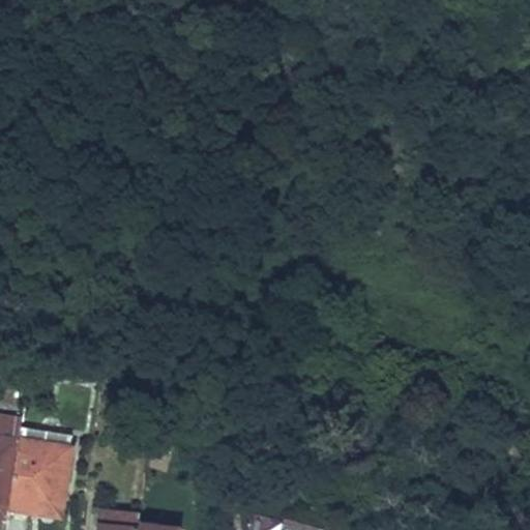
[(23,420),(0,416),(0,438),(20,441),(22,428),(23,420)]
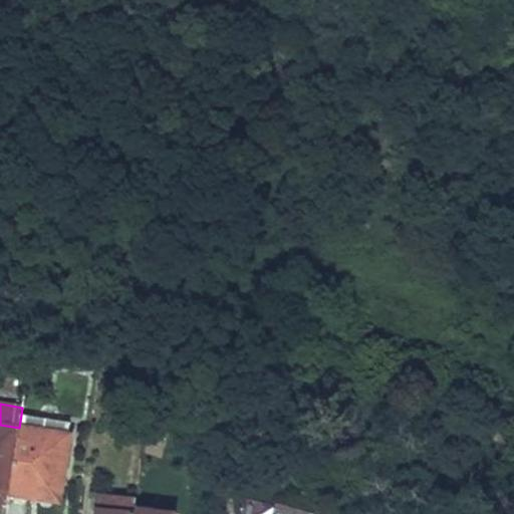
[(69,424),(21,415),(19,428),(67,436),(69,424)]
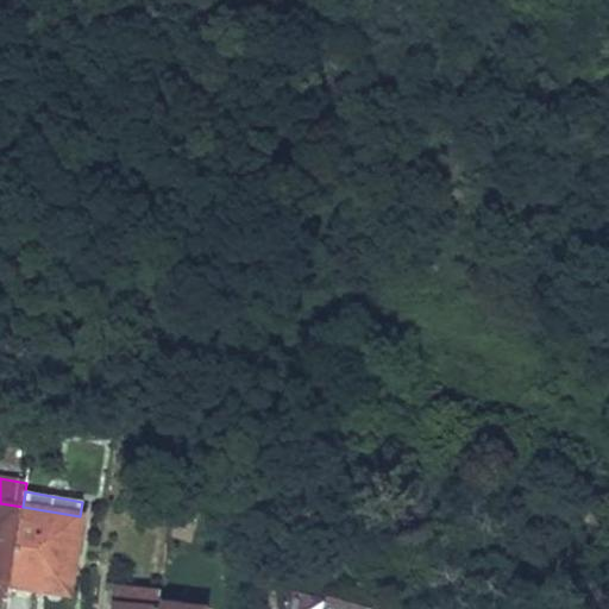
[(23,507),(0,503),(0,592),(8,594),(10,583),(11,577),(23,507)]
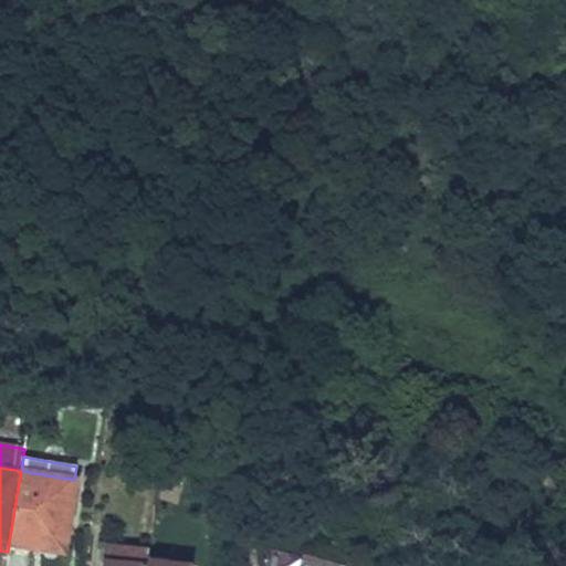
[(74,480),(21,471),(10,536),(40,541),(40,547),(64,552),(75,480),(74,480)]
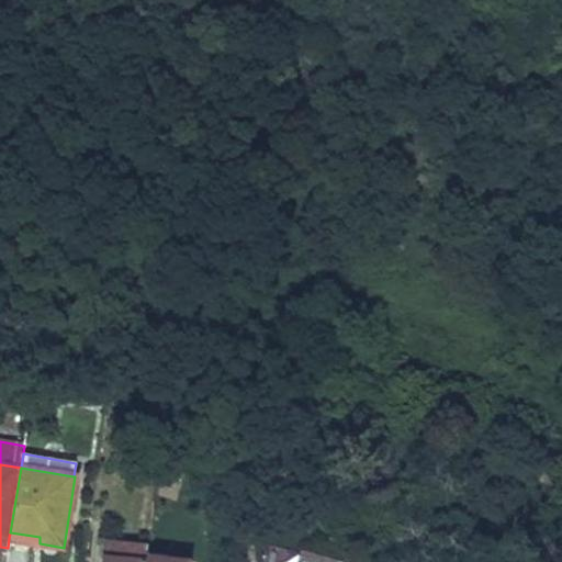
[(40,537),(10,532),(9,538),(40,543),(40,537)]
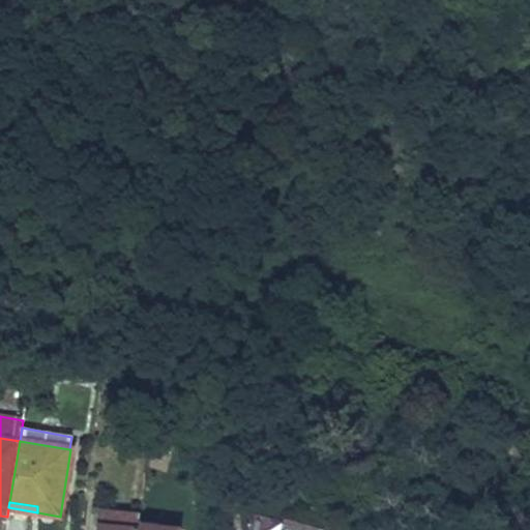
[(140,514),(101,510),(98,529),(138,529),(139,525),(140,514)]
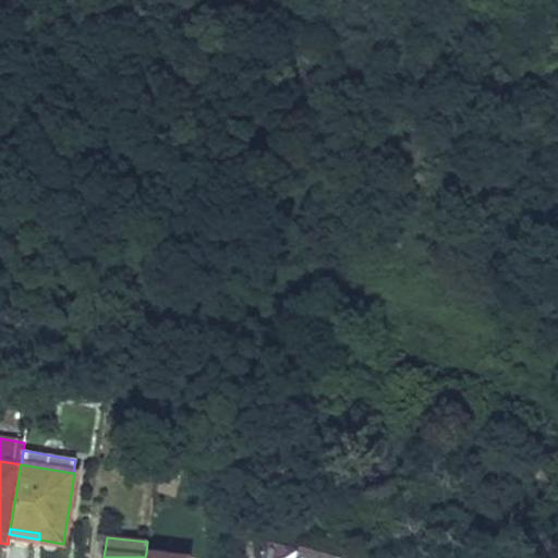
All buildings are outlined.
